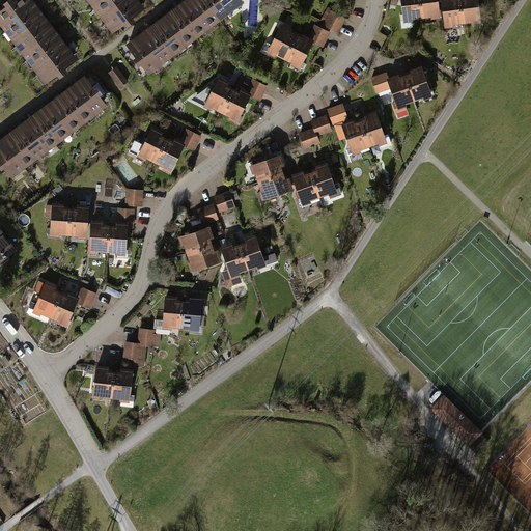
[(32,0),(23,0),(0,16),(0,25),(4,32),(38,8),(32,0)]
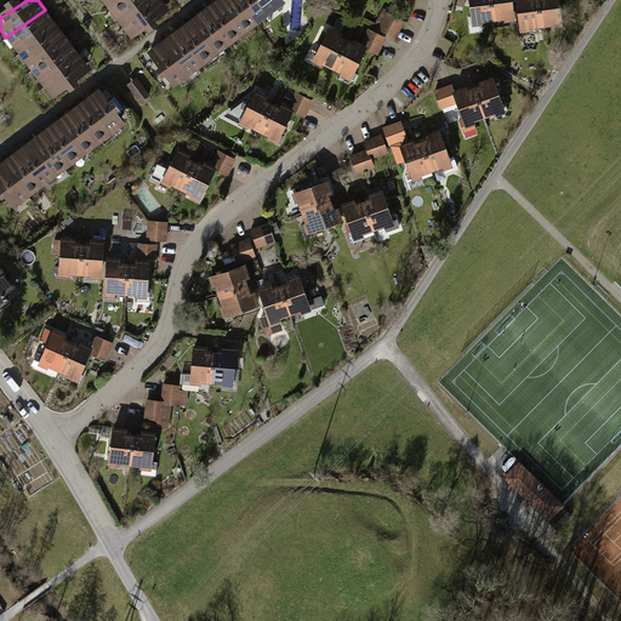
[(114,0),(106,6),(115,21),(146,0),(114,0)]
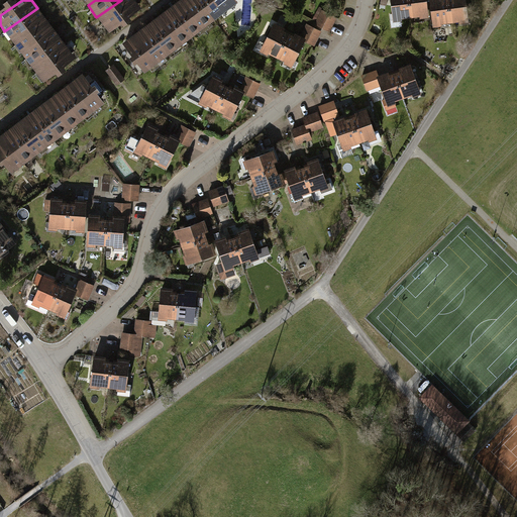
[(132,0),(121,0),(96,17),(104,29),(137,7),(132,0)]
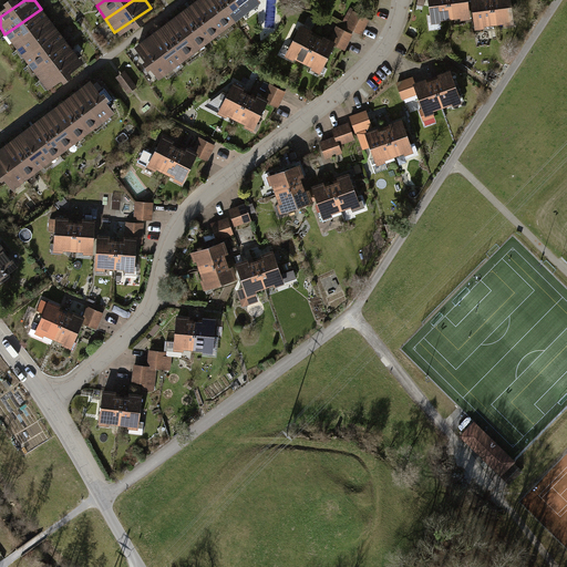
[(197,0),(185,10),(209,42),(222,33),(197,0)]
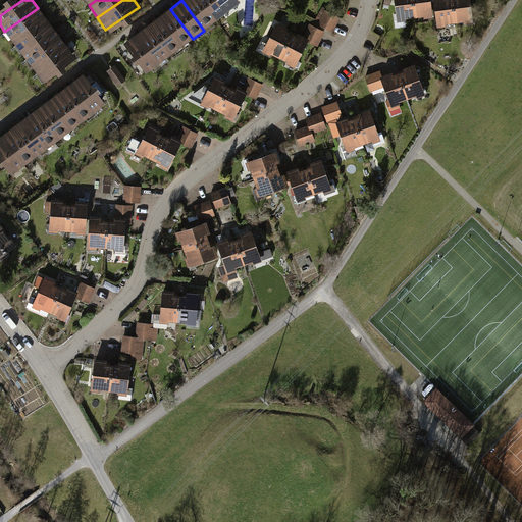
[(199,0),(181,0),(204,31),(216,21),(199,0)]
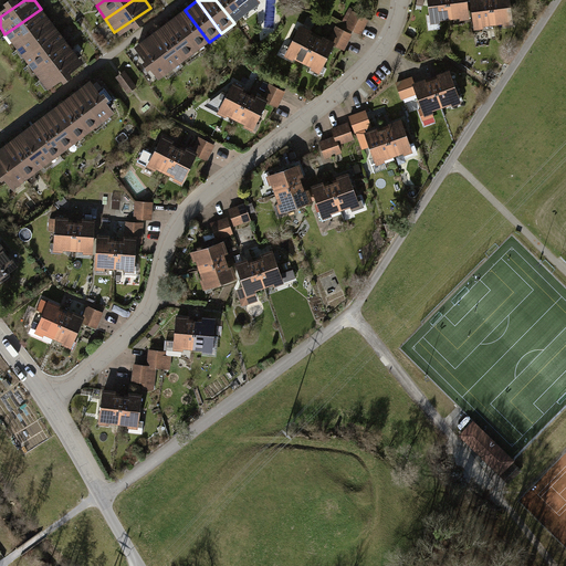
[(236,0),(216,0),(234,23),(247,14),(236,0)]
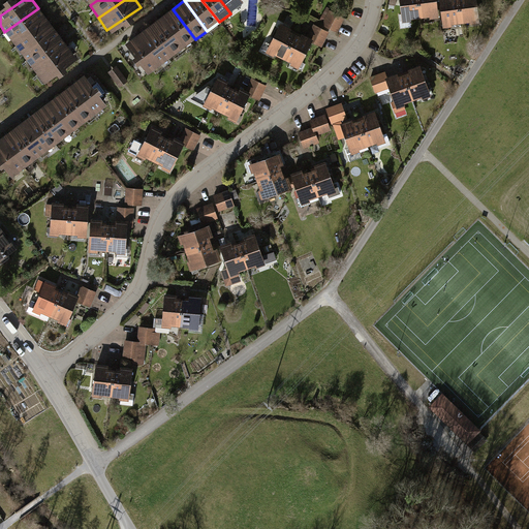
[(239,0),(220,0),(230,13),(242,4),(239,0)]
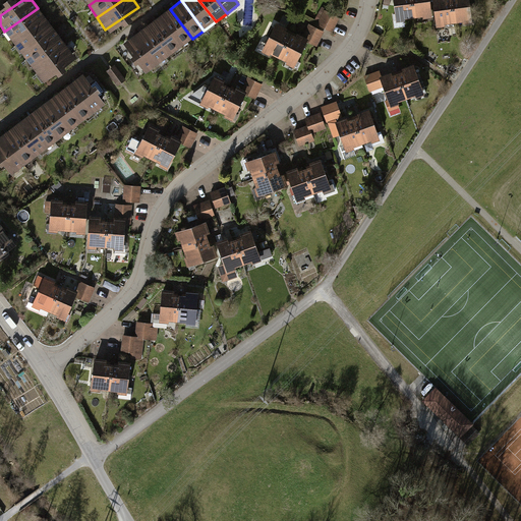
[(409,0),(392,0),(395,23),(412,22),(409,0)]
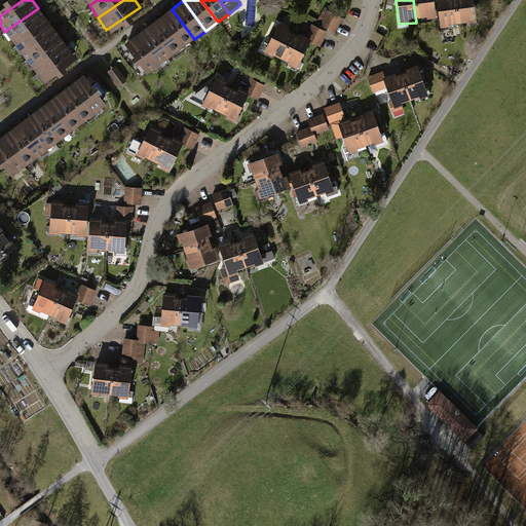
[(413,0),(416,23),(435,21),(433,0),(413,0)]
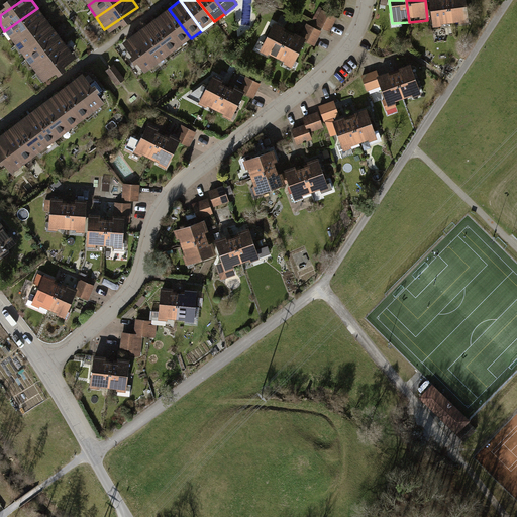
[(447,0),(428,0),(432,30),(450,28),(447,0)]
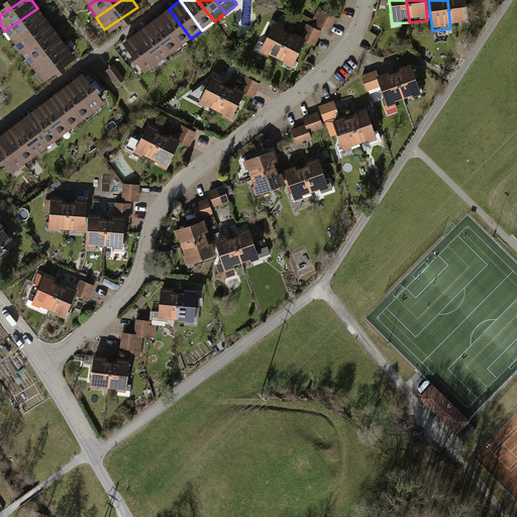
[(468,26),(464,0),(447,0),(450,28),(468,26)]
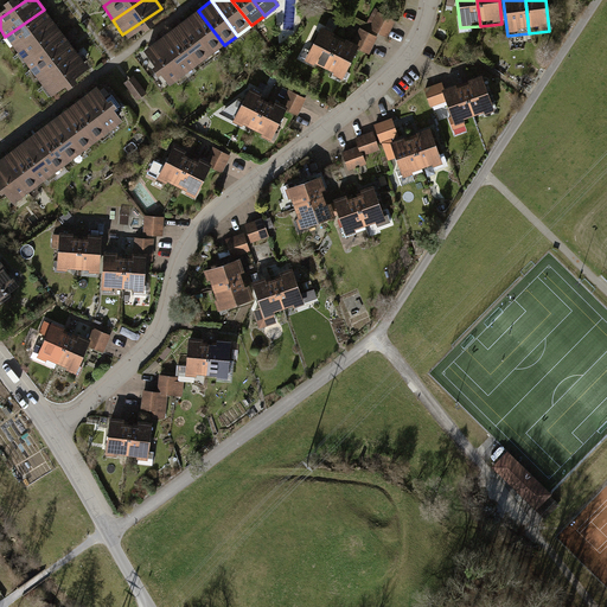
[(44,10),(5,37),(16,51),(53,24),(44,10)]
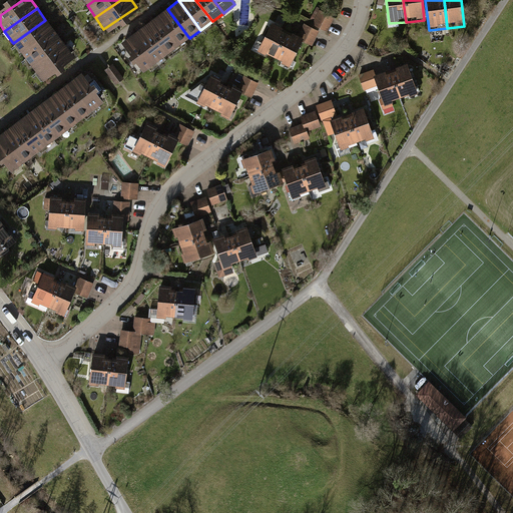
[(167,9),(155,18),(177,47),(189,38),(167,9)]
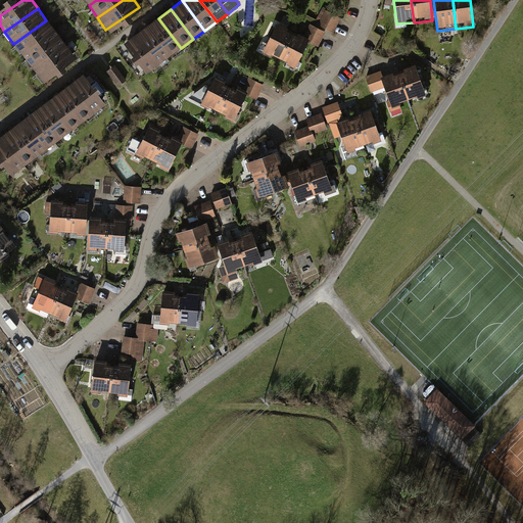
[(341,19),(326,13),(319,28),(334,34),(341,19)]
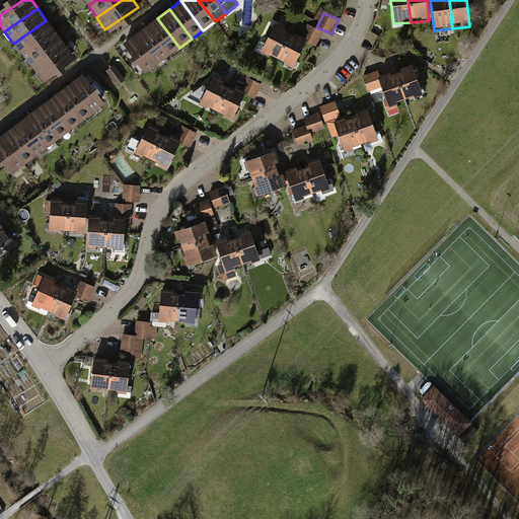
[(157,18),(146,26),(168,57),(179,48),(157,18)]
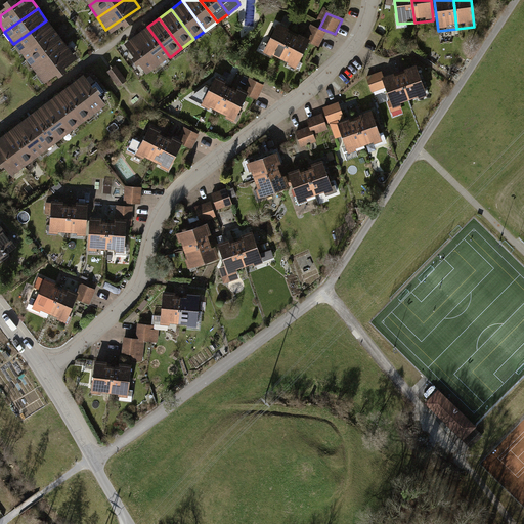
[(46,20),(13,44),(22,56),(55,33),(46,20)]
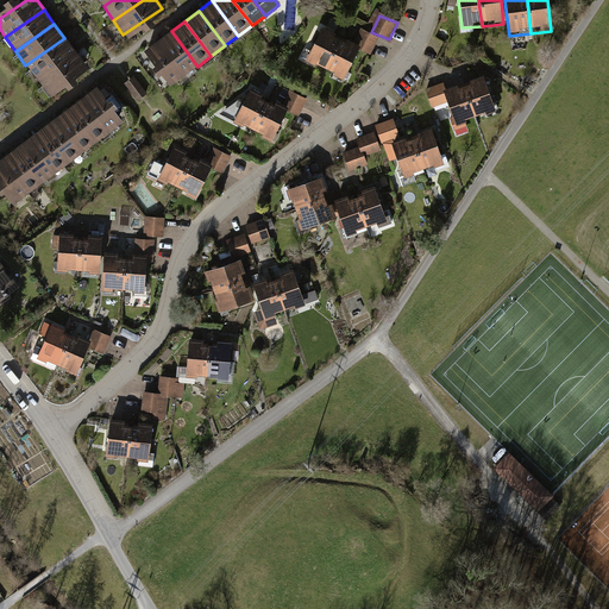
[(322,29),(306,61),(324,70),(340,38),(322,29)]
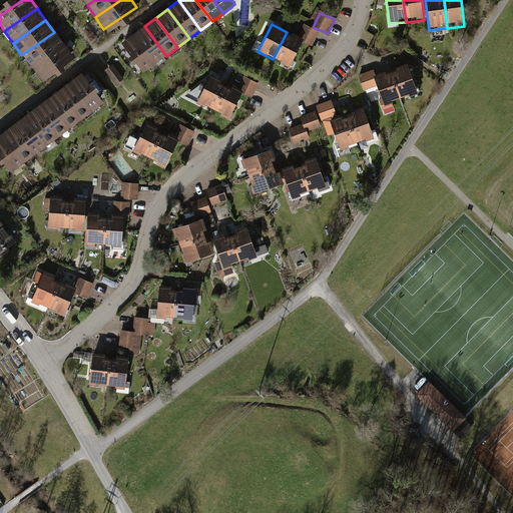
[(144,26),(132,35),(155,64),(166,56),(144,26)]
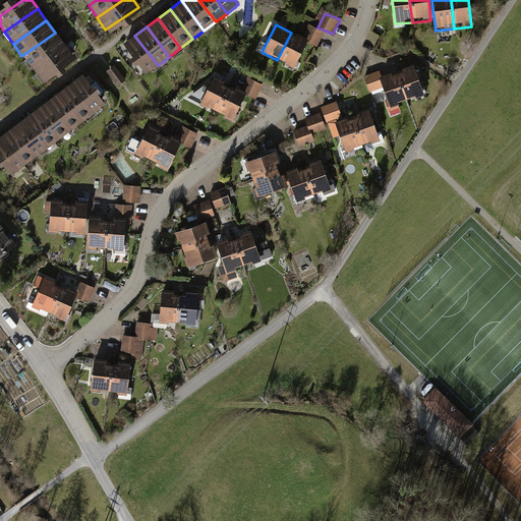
[(326,35),(309,26),(303,39),(306,40),(305,43),(319,49),(326,35)]
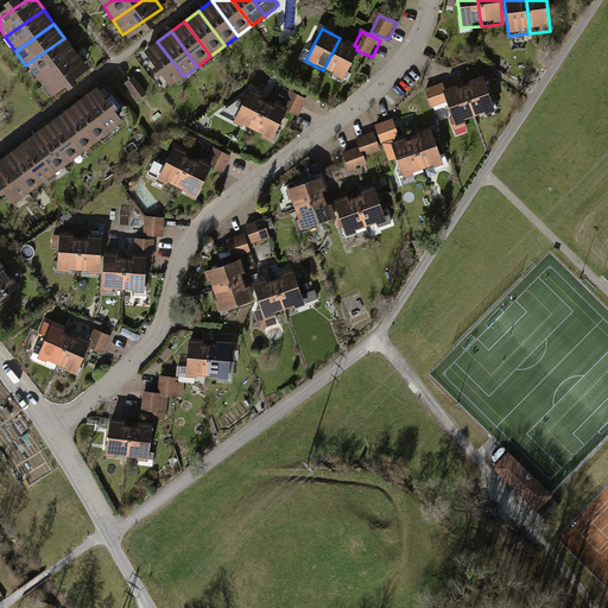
[(64,38),(25,65),(35,80),(74,52),(64,38)]
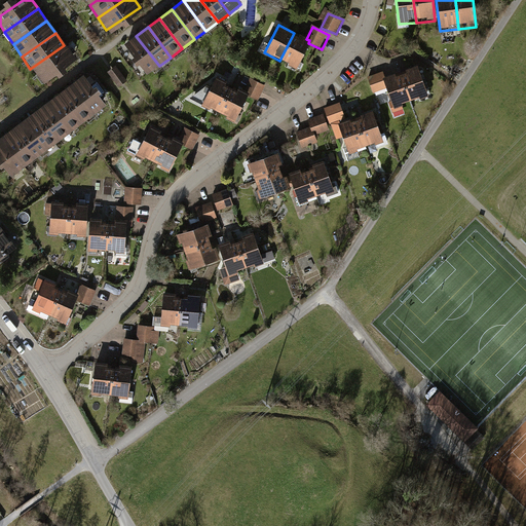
[(294,33),(279,61),(295,68),(308,43),(309,40),(306,39),(294,33)]
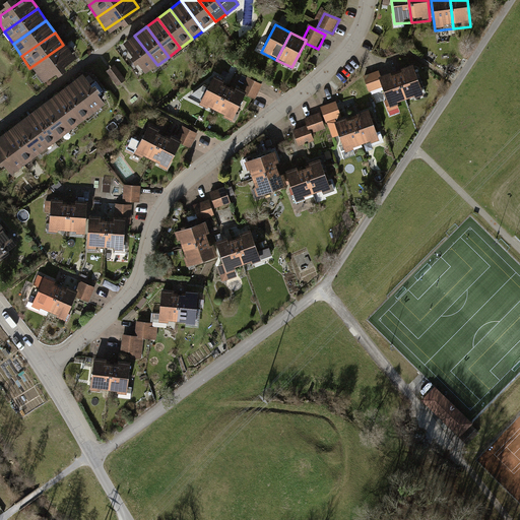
[(134,36),(123,44),(145,74),(157,65),(134,36)]
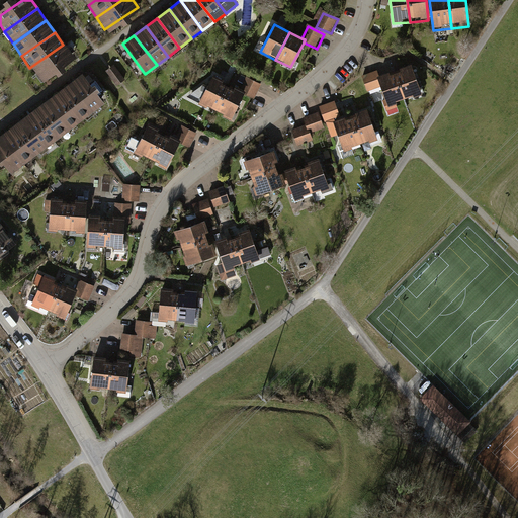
[(63,45),(29,68),(38,80),(72,58),(63,45)]
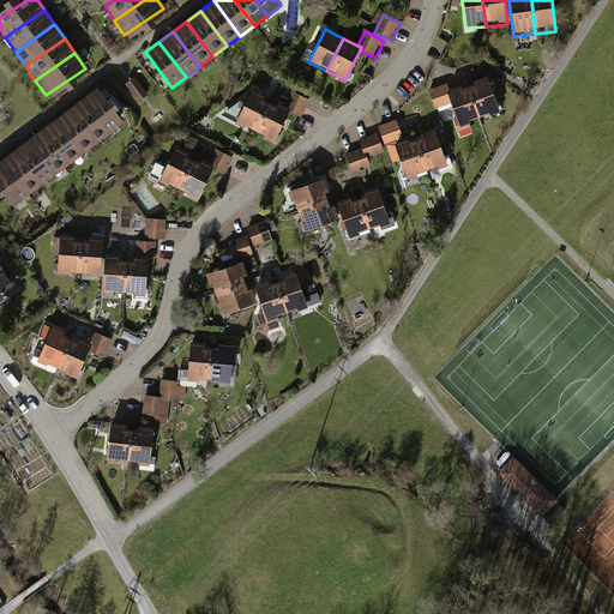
[(500,120),(487,80),(467,88),(480,127),(500,120)]
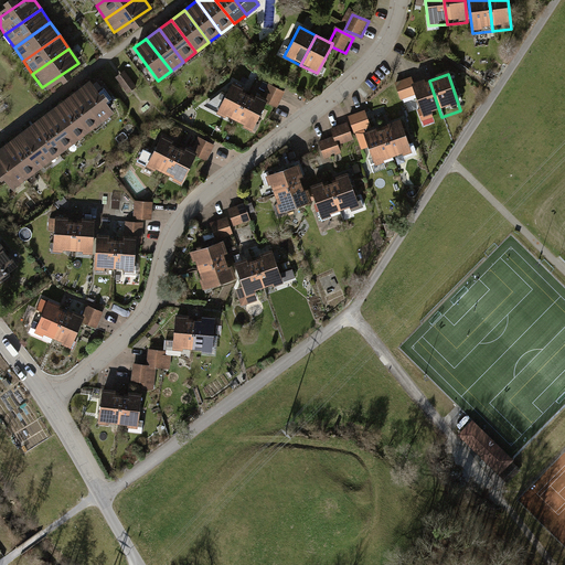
[(395,84),(402,104),(415,99),(411,86),(415,85),(413,78),(395,84)]
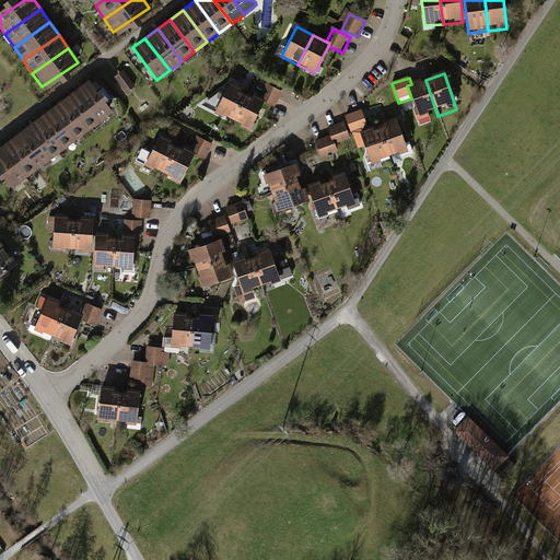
[(411,84),(407,85),(411,98),(419,121),(438,116),(426,80),(411,84)]
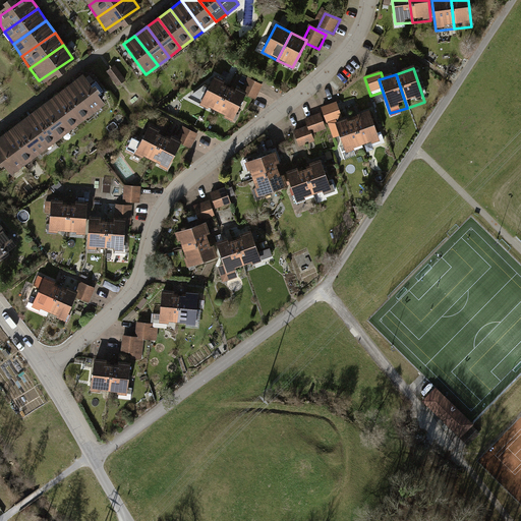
[(82,77),(71,85),(94,116),(105,108),(82,77)]
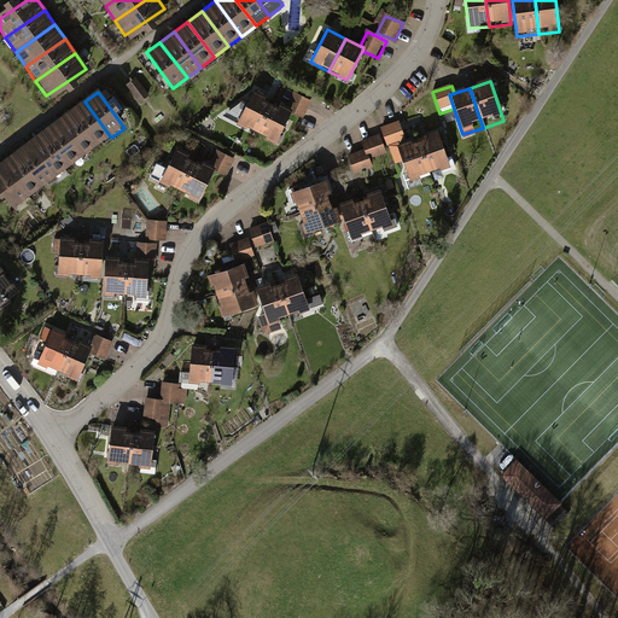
[(272,100),(252,92),(237,123),(256,132),(272,100)]
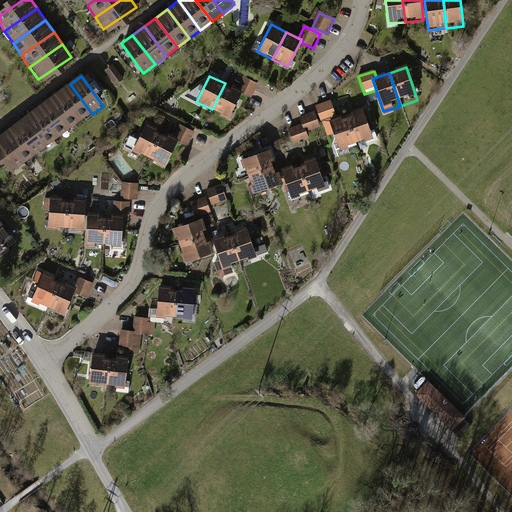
[(212,109),(228,118),(240,94),(252,100),(259,86),(243,78),(238,89),(225,83),(212,109)]
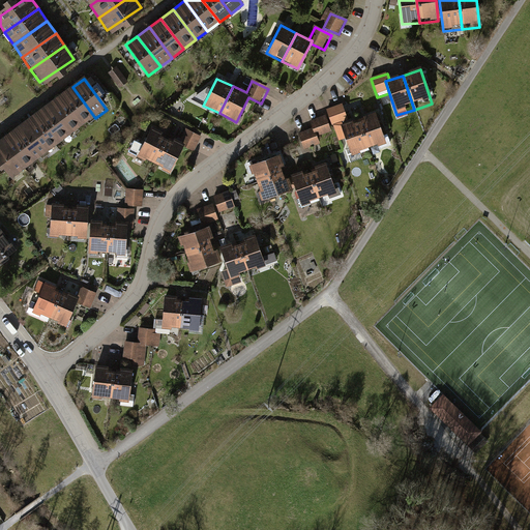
[(72,87),(61,95),(84,126),(95,118),(72,87)]
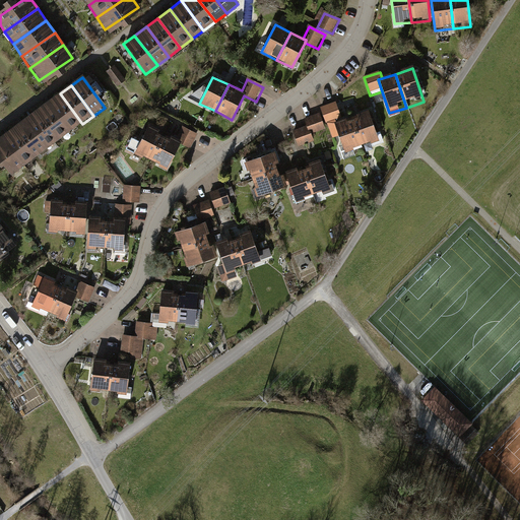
[(60,93),(49,102),(71,132),(82,124),(60,93)]
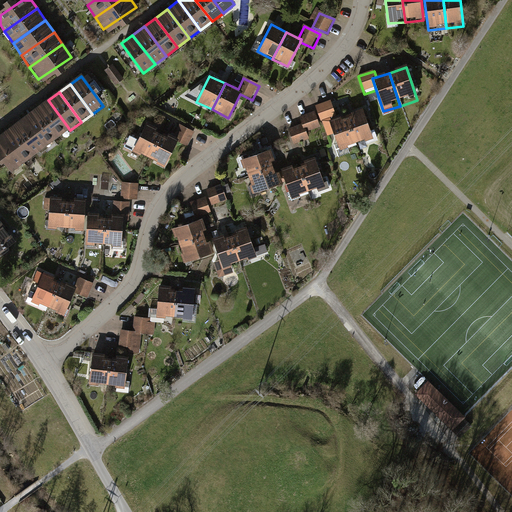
[(48,100),(37,108),(58,138),(70,130),(48,100)]
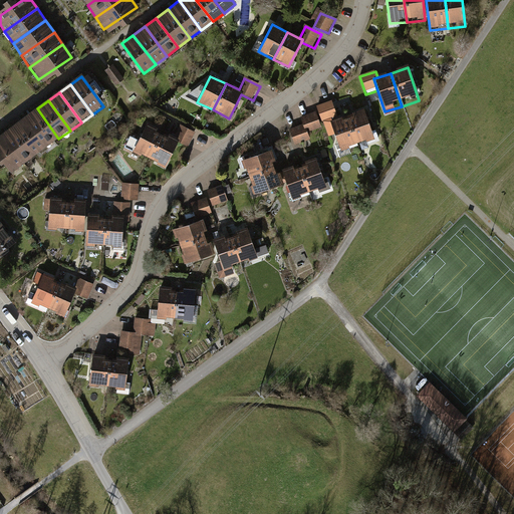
[(332,102),(317,107),(323,124),(329,122),(337,119),(332,102)]
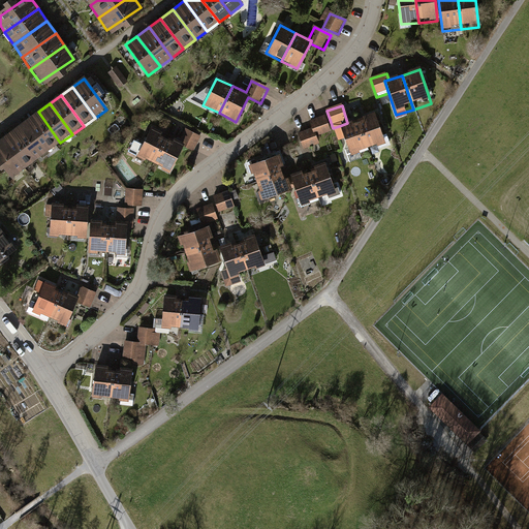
[(38,112),(27,120),(49,151),(60,143),(38,112)]
